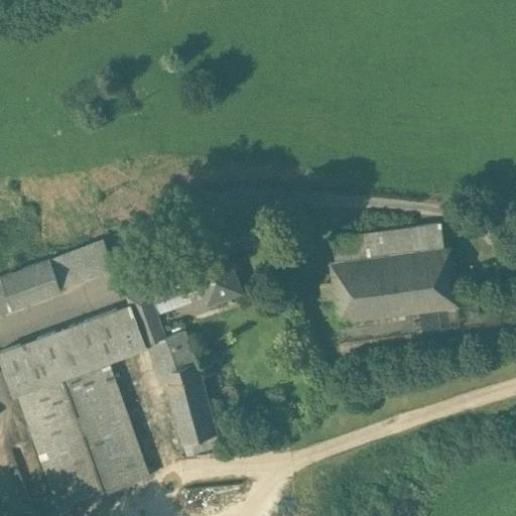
[(441,223),(333,237),(336,260),(444,246),(441,223)]
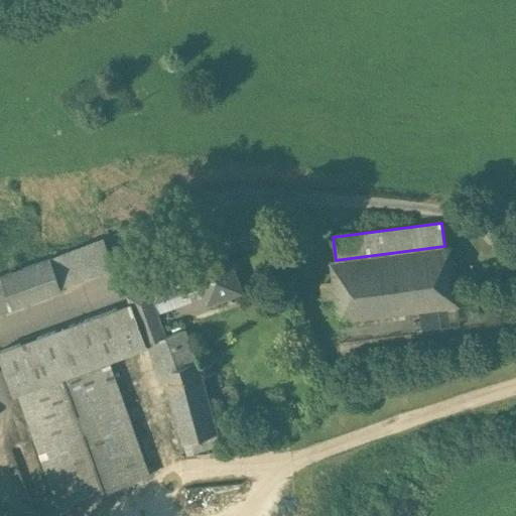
[(108,235),(56,252),(67,281),(118,264),(108,235)]
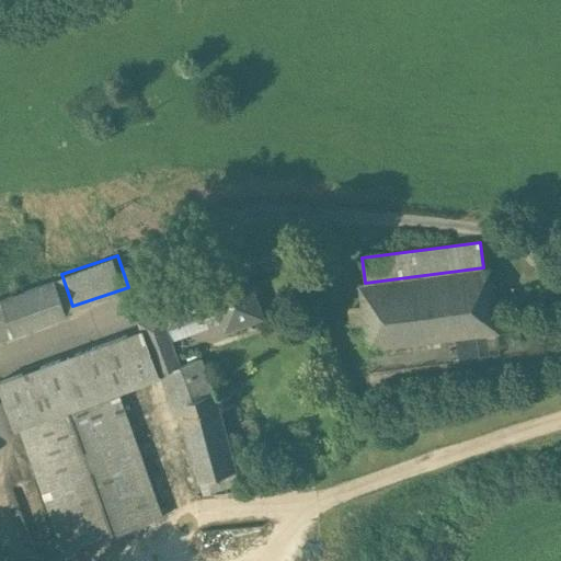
[(365,283),(358,284),(367,348),(501,331),(491,267),(483,267),(365,283)]
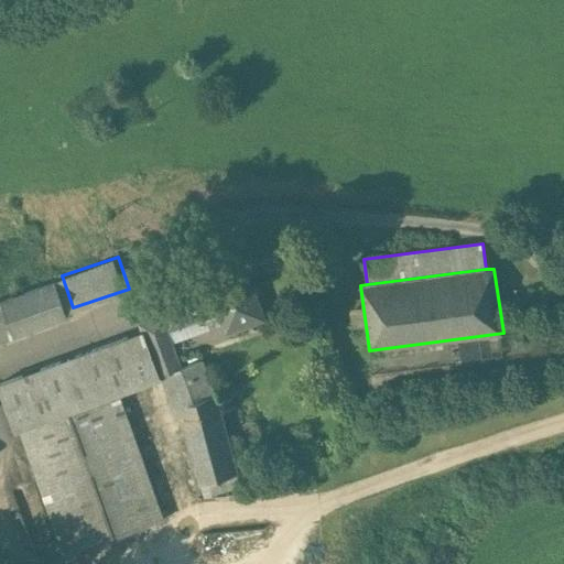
[(162,312),(163,316),(173,345),(225,326),(229,338),(267,325),(251,280),(162,312)]
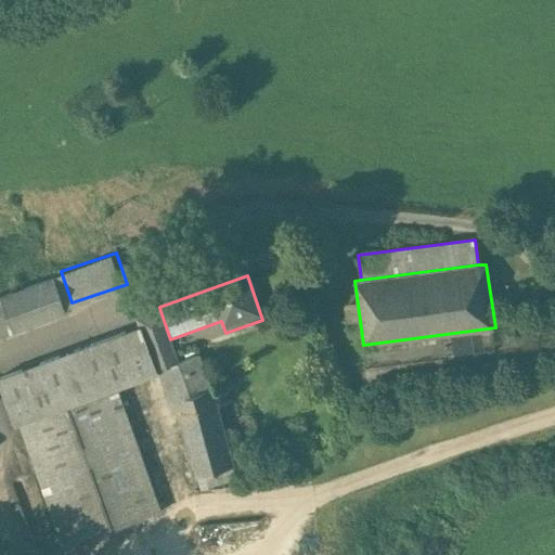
[(55,276),(2,295),(14,328),(67,309),(55,276)]
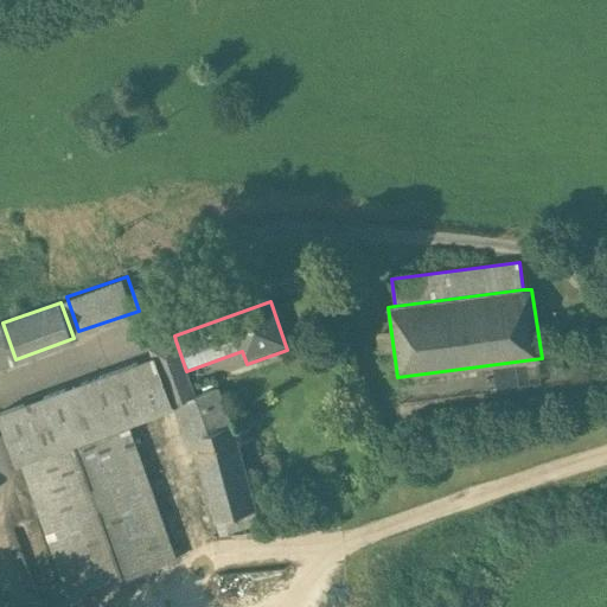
[(2,323),(0,323),(0,364),(16,359),(2,323)]
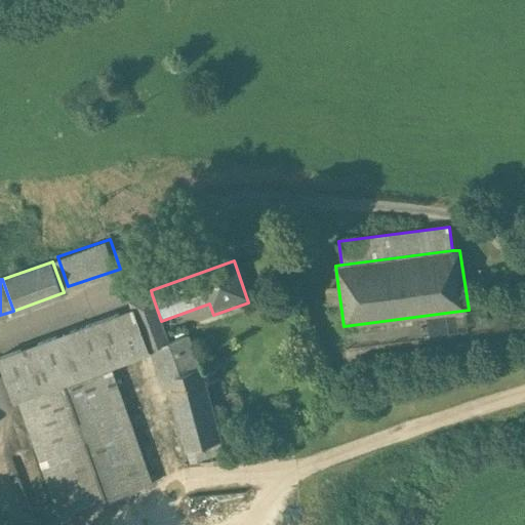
[(0,359),(0,366),(56,519),(155,483),(113,370),(151,356),(161,382),(171,379),(202,369),(188,337),(169,344),(161,321),(152,294),(131,303),(133,311),(0,359)]
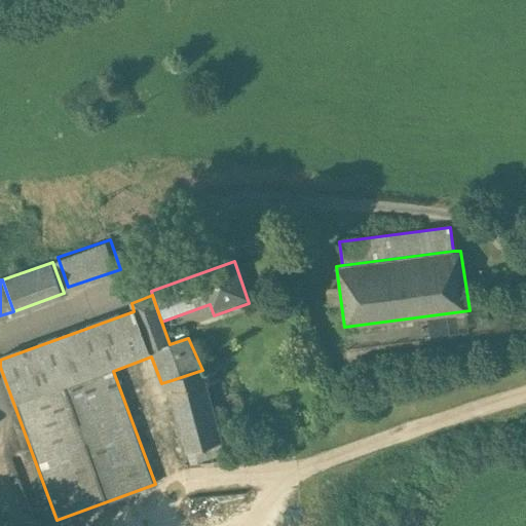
[(221,441),(202,370),(172,380),(175,389),(172,390),(188,450),(221,441)]
